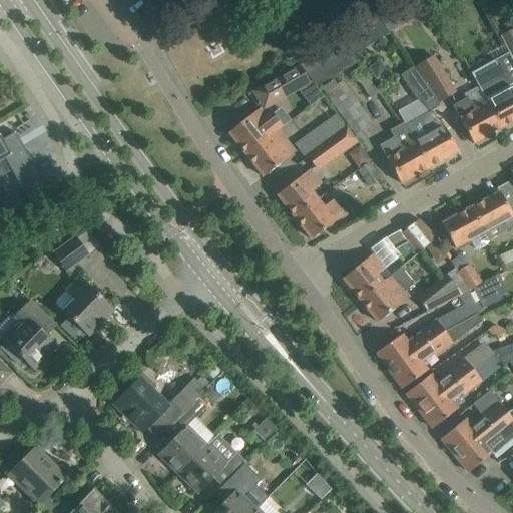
[(398,8),(393,11),(403,26),(406,23),(407,25),(429,11),(422,0),(415,0),(399,10),(398,8)]
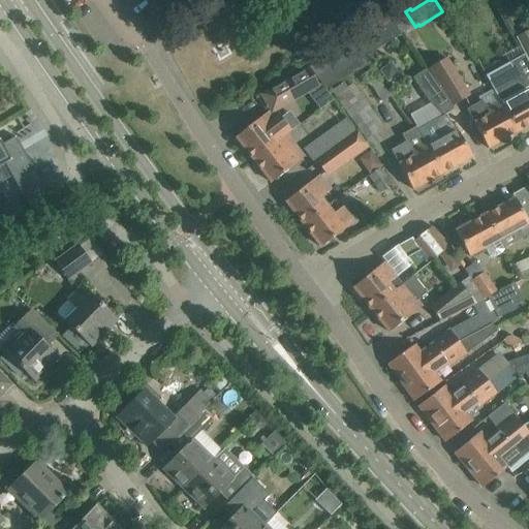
[(391,19),(369,32),(379,48),(400,35),(391,19)]
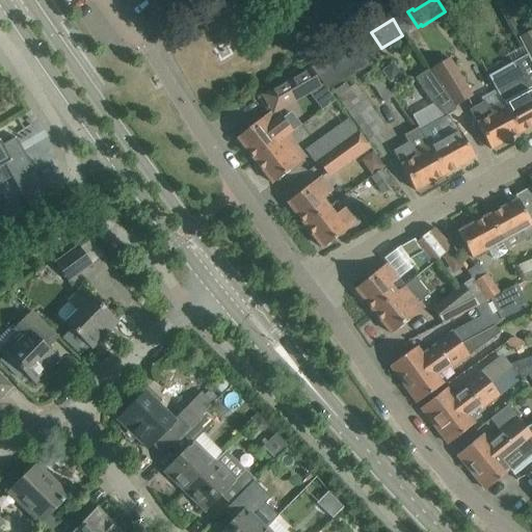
[(526,55),(530,62),(531,61),(531,30),(517,38),(526,55)]
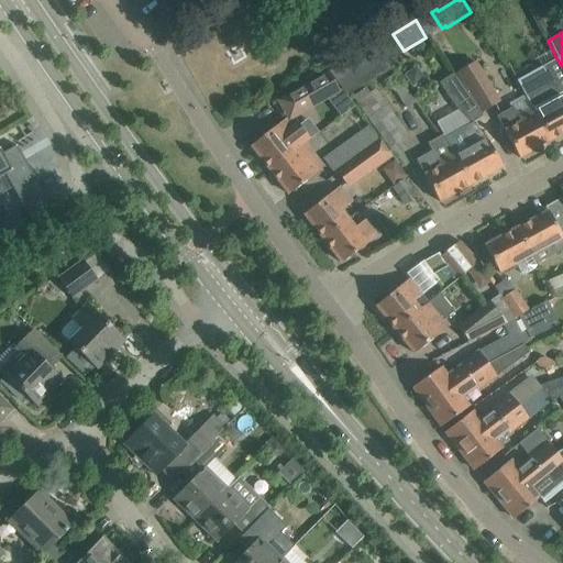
[(532,110),(550,141),(562,133),(562,69),(561,66),(556,58),(540,67),(543,74),(519,87),(523,96),(531,110),(532,110)]
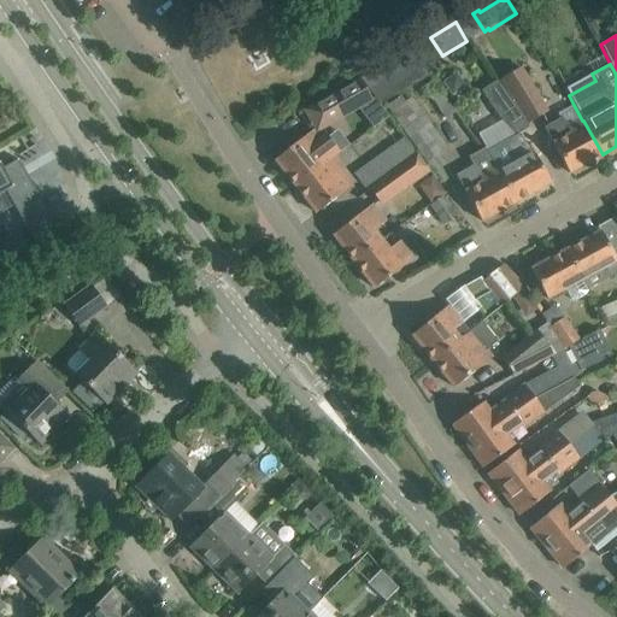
[(521,68),(500,80),(527,122),(547,110),(521,68)]
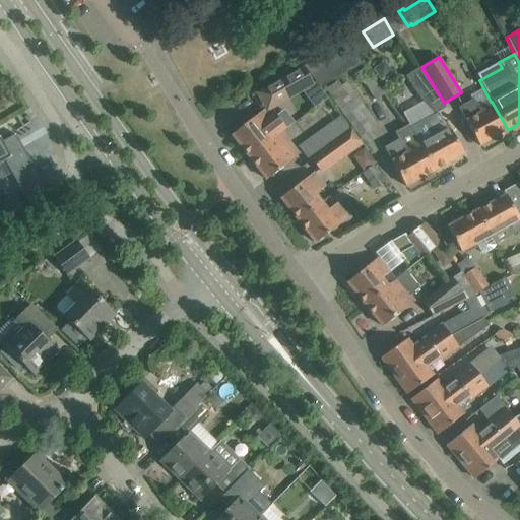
[(286,76),(270,85),(280,103),(302,90),(315,108),(326,99),(314,81),(314,82),(303,67),(302,67),(289,74),(286,76)]
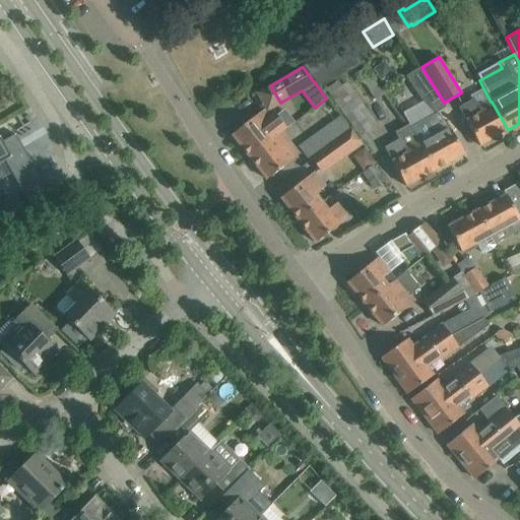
[(364,68),(355,73),(375,102),(384,95),(364,68)]
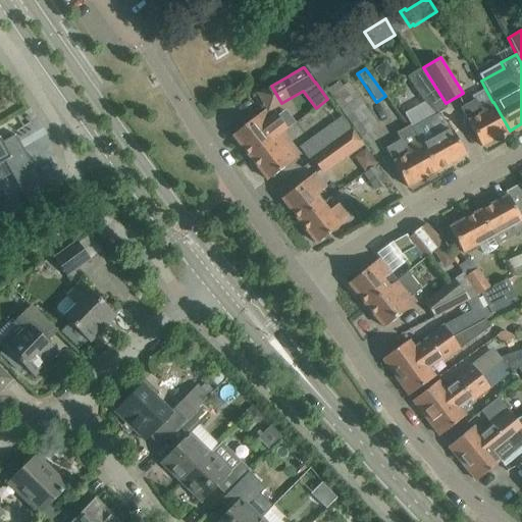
[(406,77),(422,101),(436,92),(419,68),(406,77)]
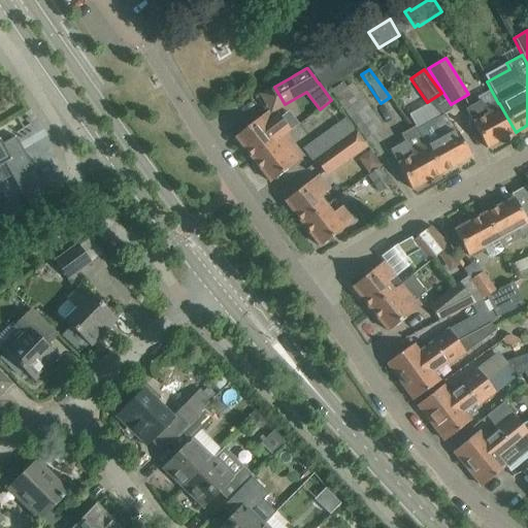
[(342,83),(330,92),(364,139),(382,127),(351,84),(345,88),(342,83)]
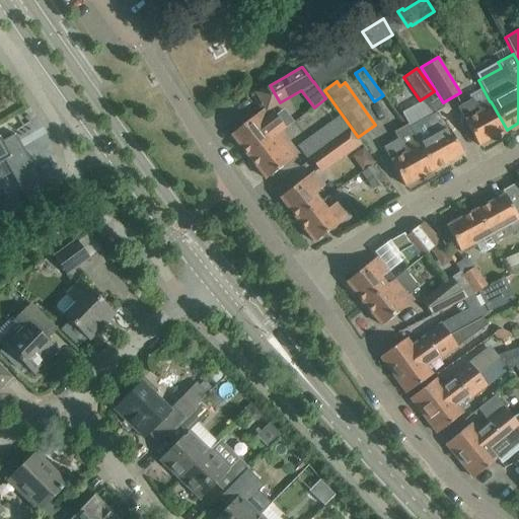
[(464,122),(467,128),(477,146),(507,130),(491,101),(490,101),(483,88),(468,96),(470,100),(457,107),(464,122)]
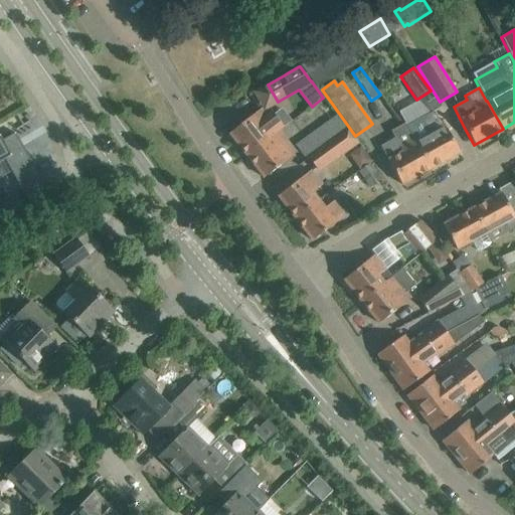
[(261,110),(228,134),(245,156),(278,132),(280,131),(283,128),(280,124),(279,124),(273,116),(271,112),(266,116),(265,116),(261,110)]
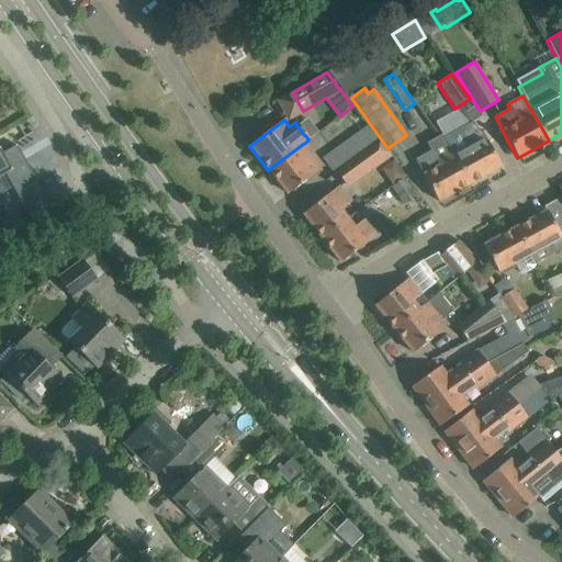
[(442,139),(469,184),(499,168),(483,137),(471,123),(442,139)]
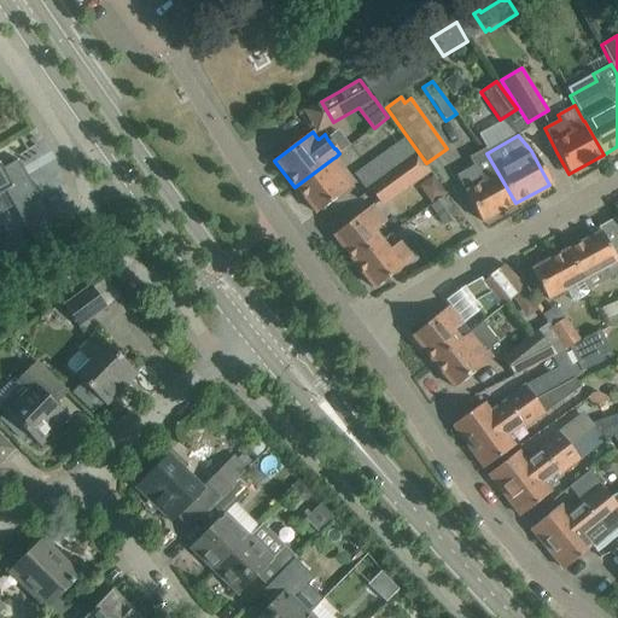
[(366,192),(371,190),(417,156),(404,138),(353,175),(366,192)]
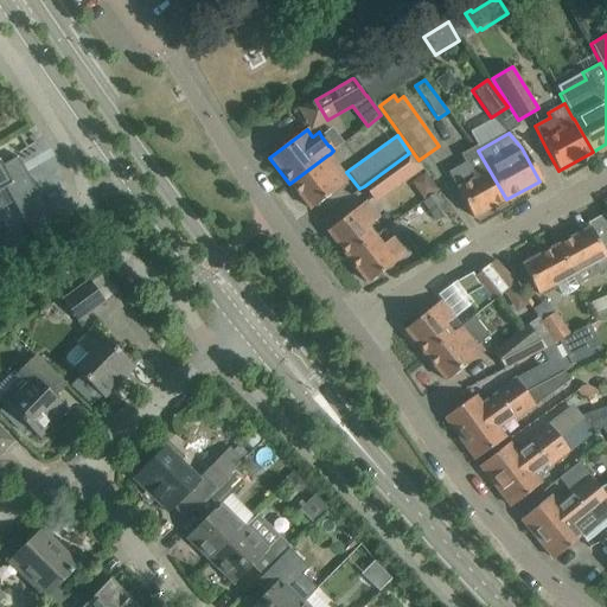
[(447,173),(472,218),(506,199),(478,151),(475,147),(460,155),(465,164),(447,173)]
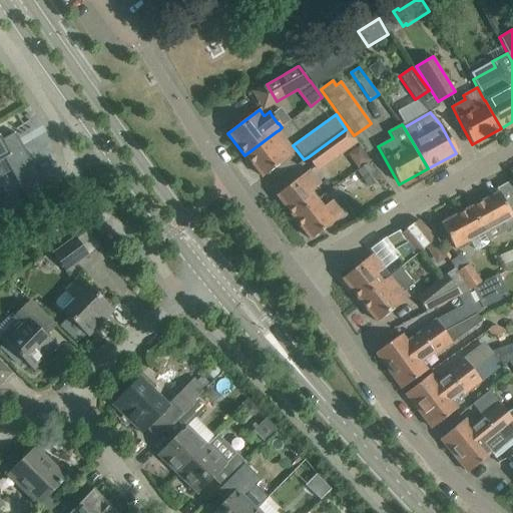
[(308,157),(318,171),(357,143),(346,129),(308,157)]
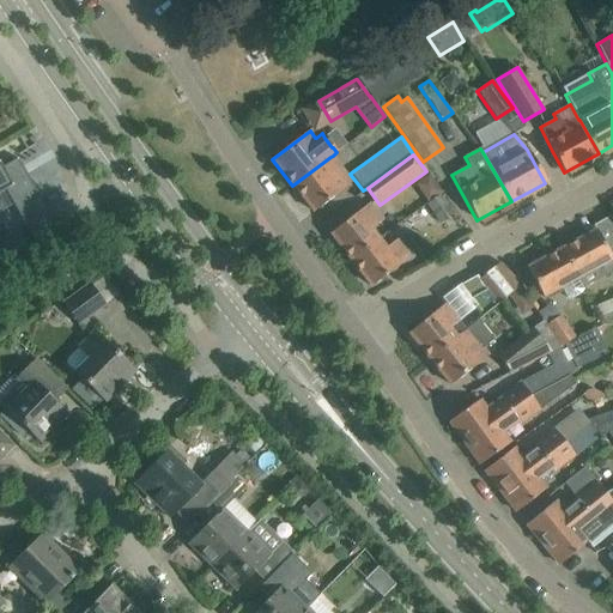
[(331,157),(292,186),(314,213),(351,183),(331,157)]
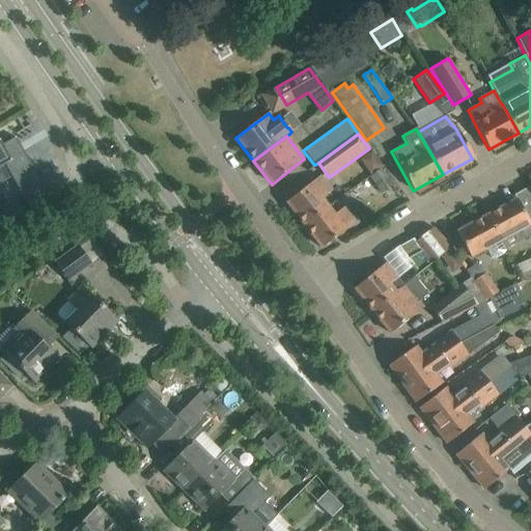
[(0,224),(3,223),(0,218),(0,167),(4,165),(29,207),(49,196),(15,138),(2,145),(0,141),(0,224)]
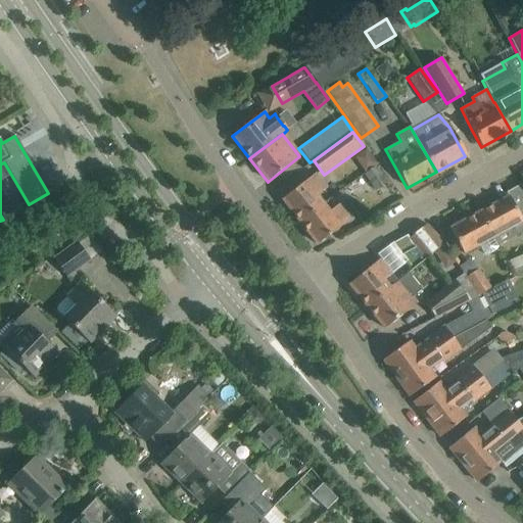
[(374,167),(364,174),(375,189),(385,182),(374,167)]
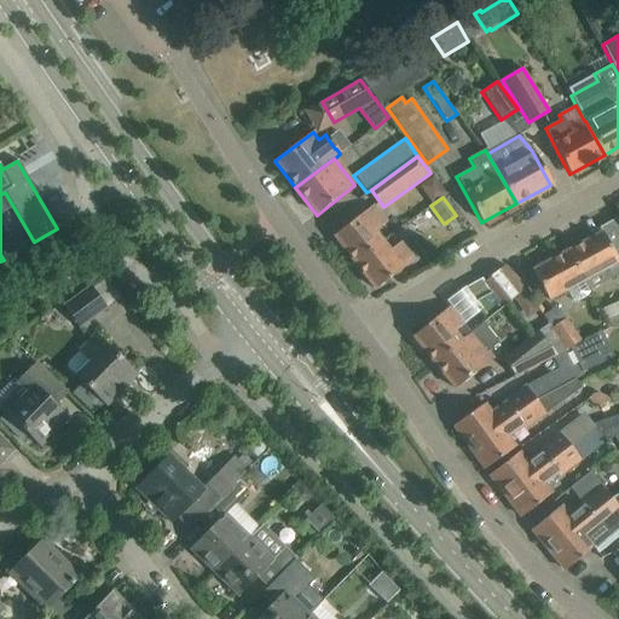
[(333,236),(354,264),(381,242),(374,232),(385,224),(371,207),(333,236)]
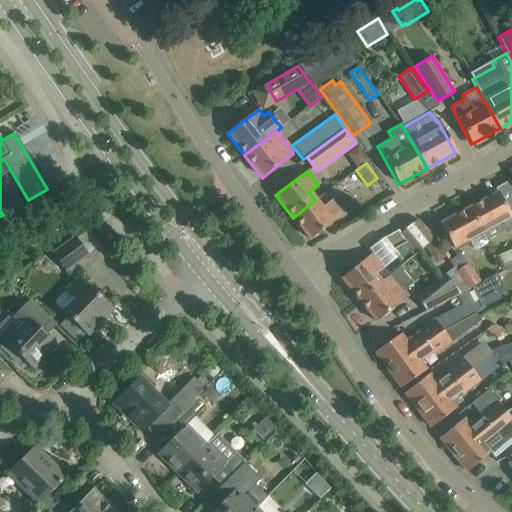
[(511,204),(506,208),(497,193),(468,208),(482,233),(501,222),(505,231),(511,227),(511,204)]
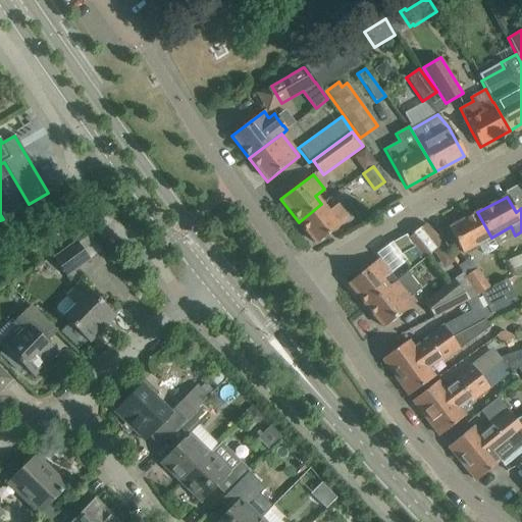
[(327,212),(321,204),(299,222),(316,245),(348,219),(336,205),(327,212)]
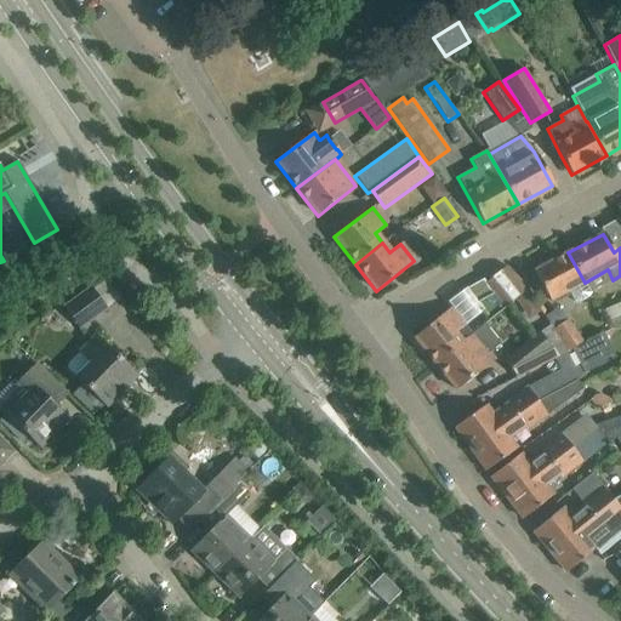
[(534,272),(545,294),(550,302),(568,291),(574,303),(580,302),(584,301),(587,298),(591,294),(585,283),(568,252),(534,272)]
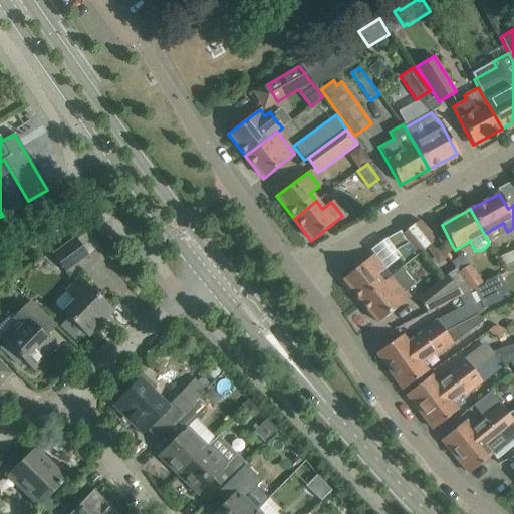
[(400,231),(387,239),(398,260),(403,266),(426,248),(435,241),(431,236),(419,221),(402,234),(400,231)]
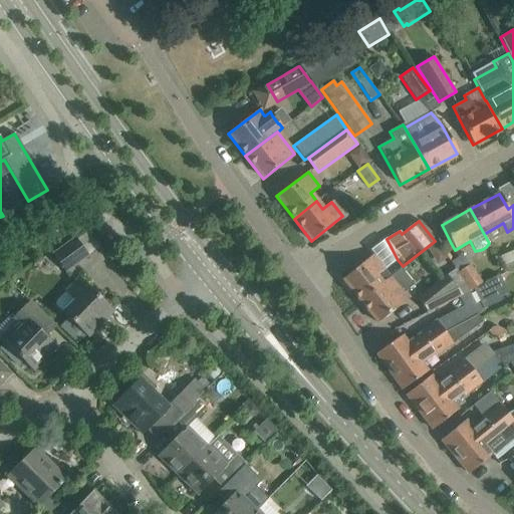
[(75,238),(52,254),(65,272),(88,256),(75,238)]
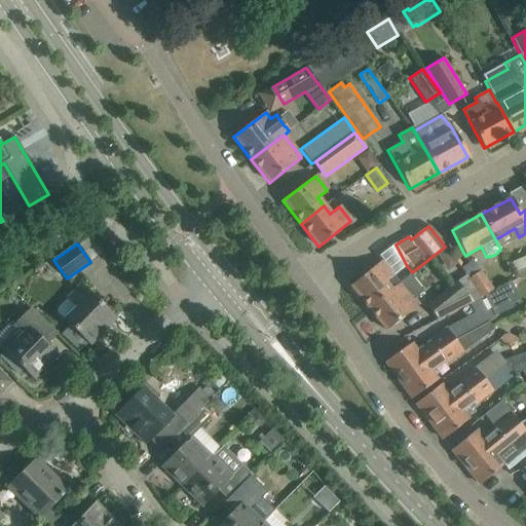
[(386,280),(393,275),(382,260),(350,287),(368,308),(392,289),(386,280)]
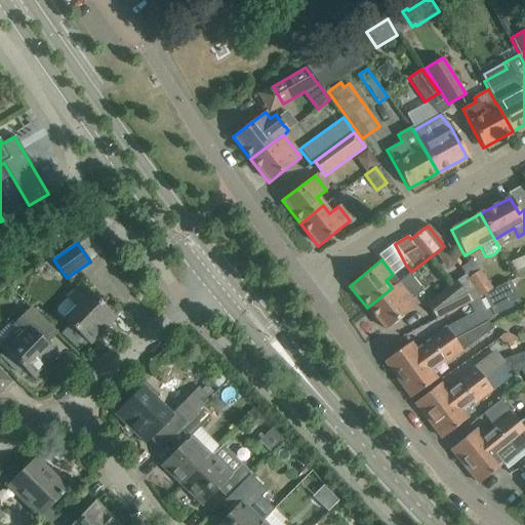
[(478,272),(467,279),(480,297),(483,295),(492,289),(480,271),(478,272)]
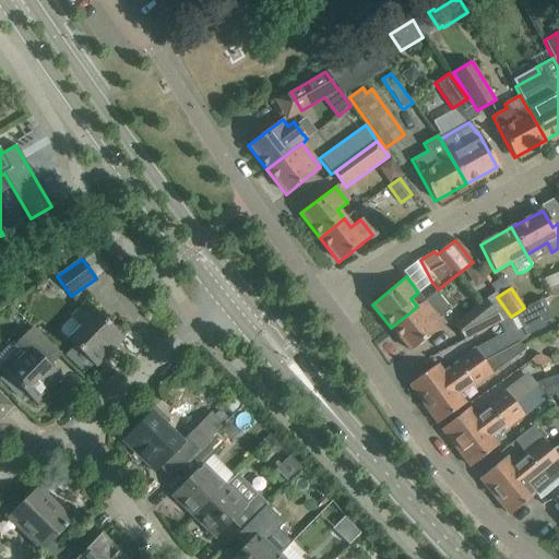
[(417,307),(391,328),(411,352),(427,339),(444,324),(440,319),(450,310),(436,293),(426,300),(417,307)]
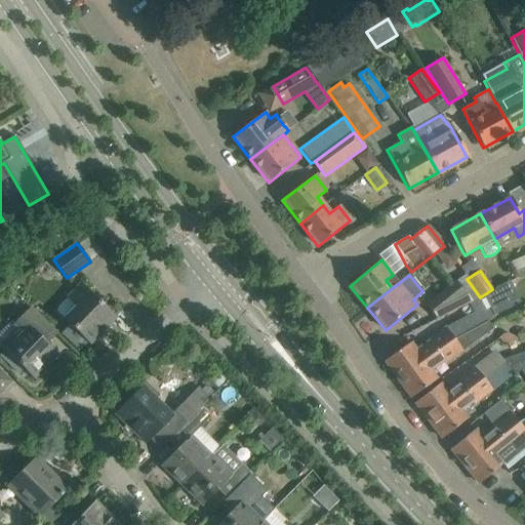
[(471,300),(455,282),(427,307),(437,319),(471,300)]
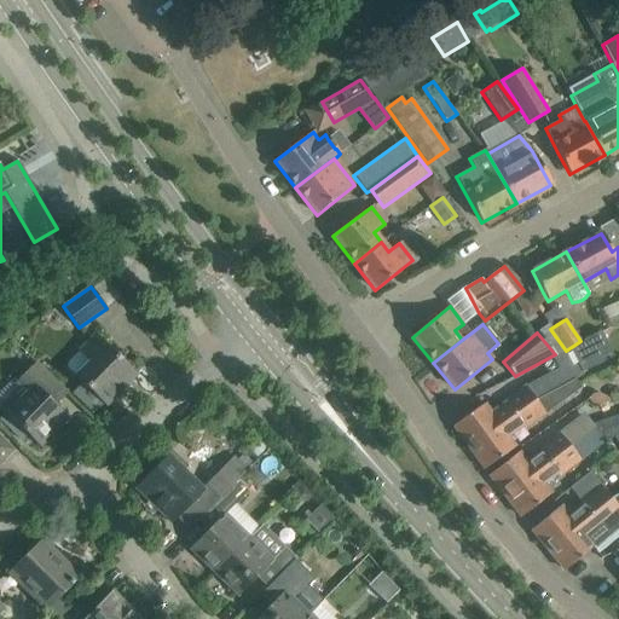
[(576,368),(578,374),(613,357),(601,333),(570,350),(578,366),(576,368)]
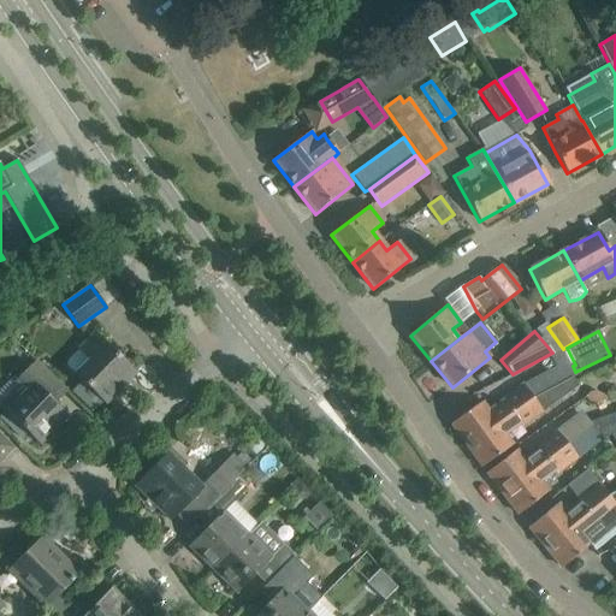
[(81,381),(72,390),(93,412),(102,402),(105,404),(122,388),(118,384),(130,371),(135,374),(135,373),(94,333),(78,350),(66,361),(66,366),(75,374),(81,381)]
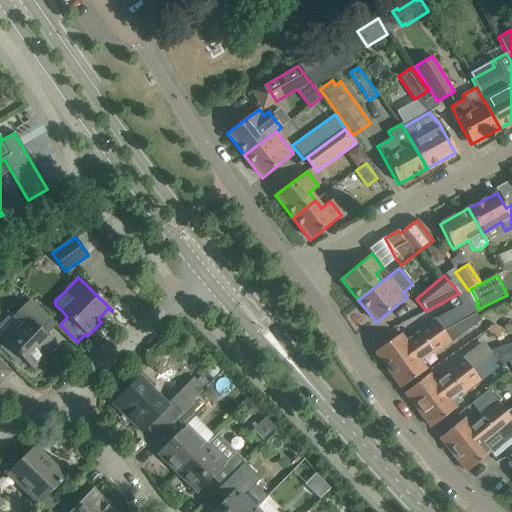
[(55,326),(41,312),(29,301),(13,317),(17,320),(0,338),(32,369),(55,346),(45,336),(55,326)]
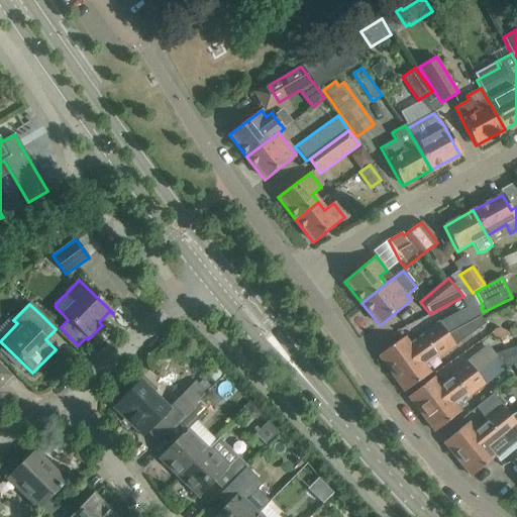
[(446,334),(392,374),(405,392),(429,375),(422,365),(438,353),(441,356),(454,346),(454,345),(485,324),(480,317),(446,334)]
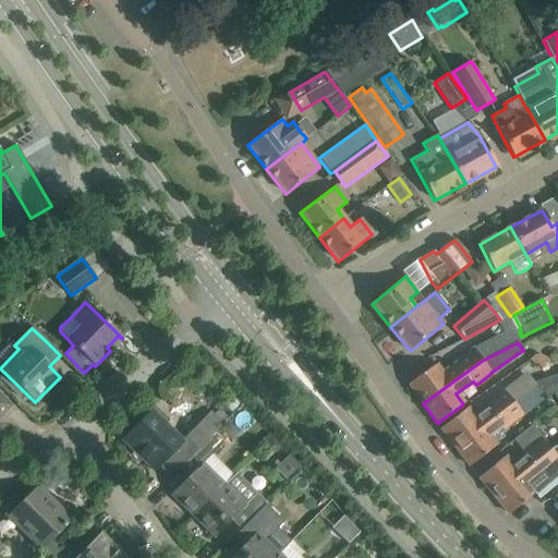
[(444,376),(435,365),(409,384),(423,403),(482,361),(473,350),(458,361),(461,364),(444,376)]
